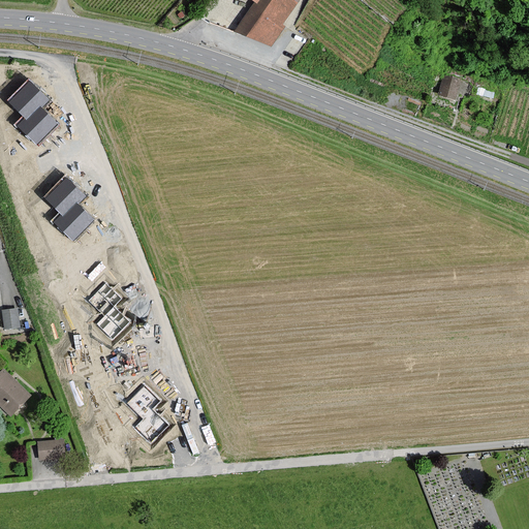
[(257,0),(256,3),(254,2),(235,31),(246,36),(271,48),(285,27),(281,25),(298,1),(298,0),(257,0)]
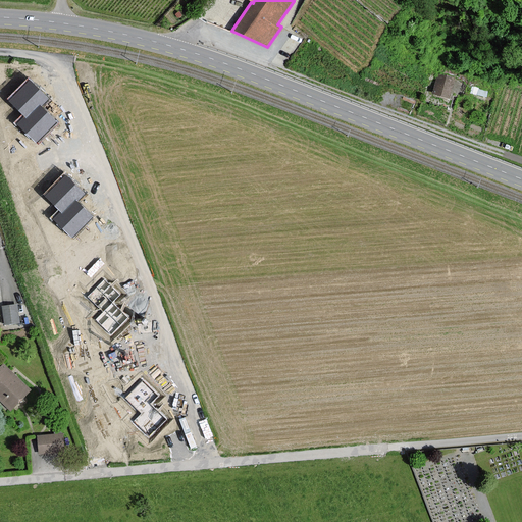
[(454,77),(438,73),(433,93),(449,97),(454,77)]
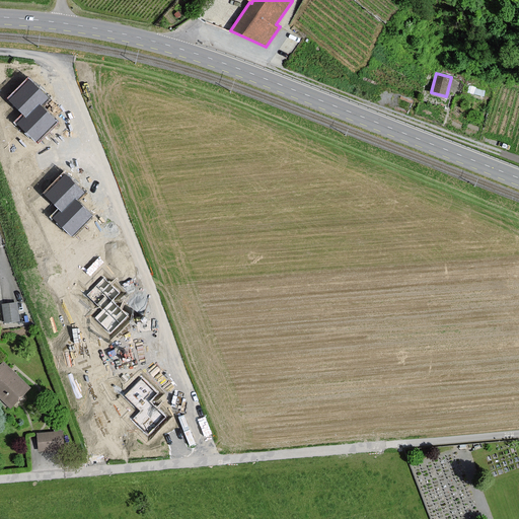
[(29,81),(10,100),(26,117),(38,105),(46,96),(29,81)]
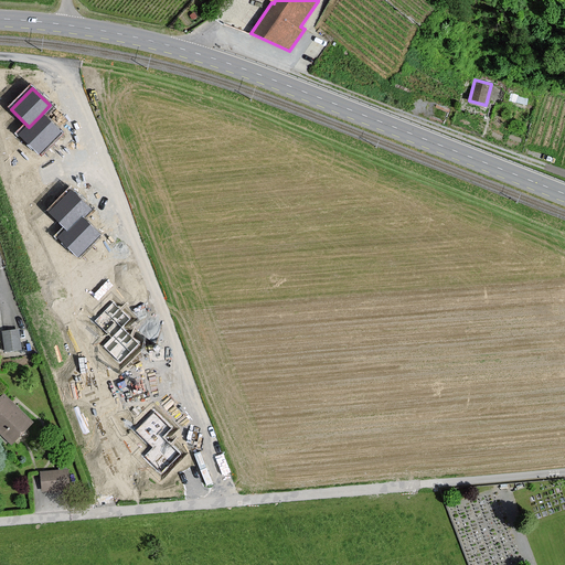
[(40,152),(60,132),(41,115),(29,127),(21,135),(40,152)]
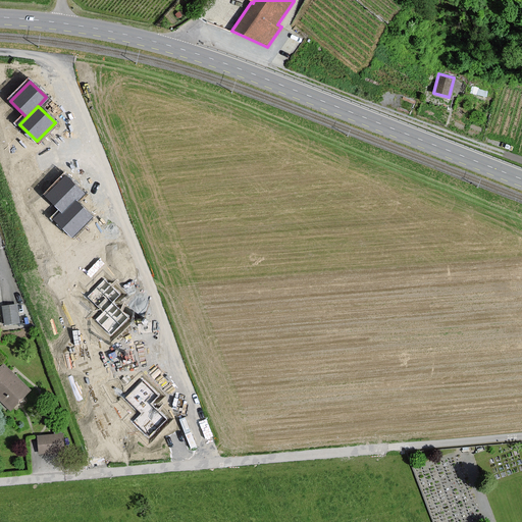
[(47,197),(63,213),(74,202),(83,193),(66,176),(47,197)]
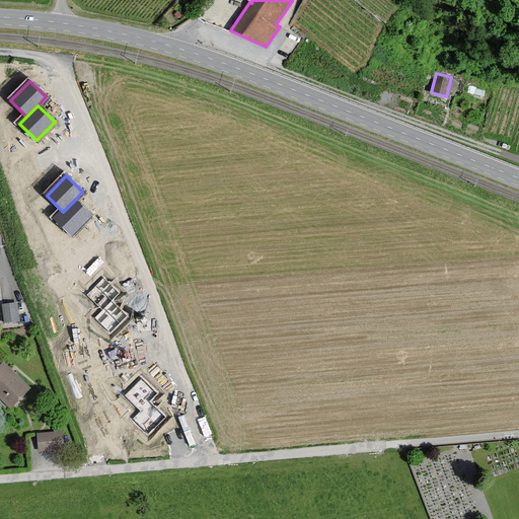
[(73,235),(91,217),(74,201),(63,212),(56,219),(73,235)]
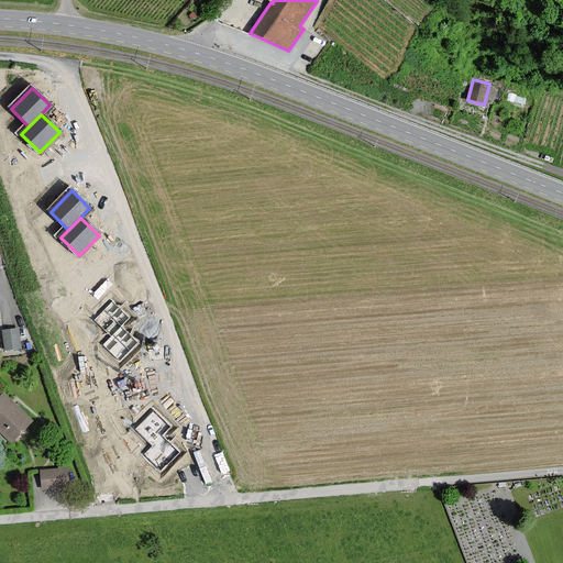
[(113,300),(92,322),(110,339),(122,327),(131,318),(113,300)]
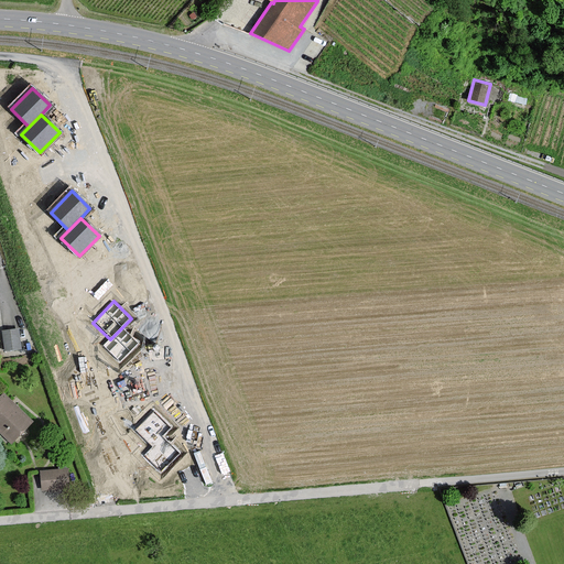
[(121,366),(141,345),(122,327),(110,339),(102,348),(121,366)]
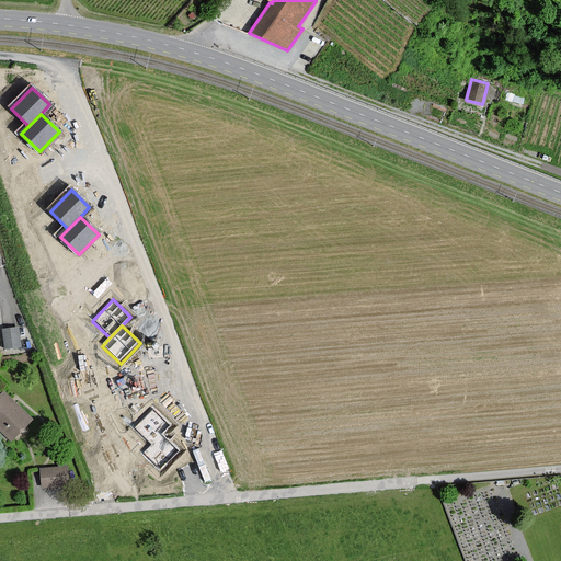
[(19,328),(2,329),(4,348),(21,347),(19,328)]
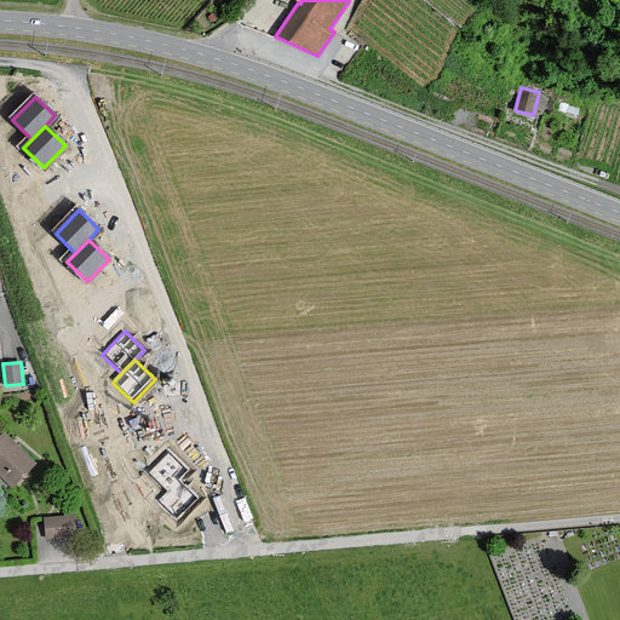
[(35,463),(3,432),(0,435),(0,476),(12,487),(35,463)]
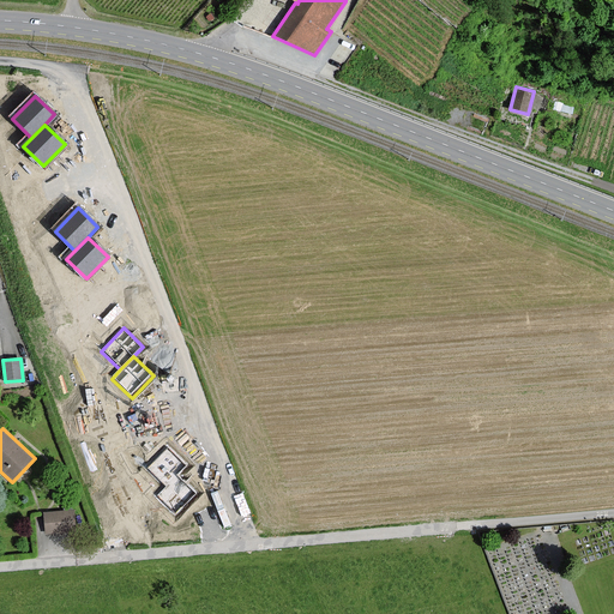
[(146,469),(166,487),(179,474),(188,464),(169,445),(146,469)]
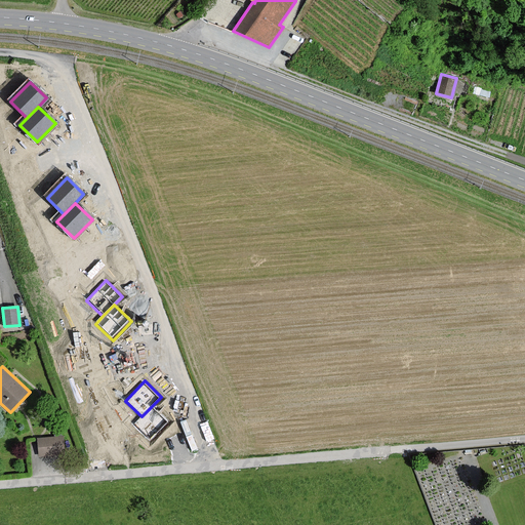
[(152,441),(170,421),(153,405),(142,416),(134,425),(152,441)]
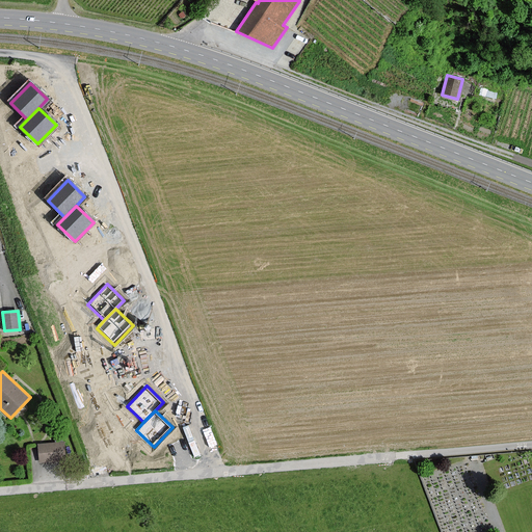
[(63,443),(38,445),(41,462),(64,460),(63,443)]
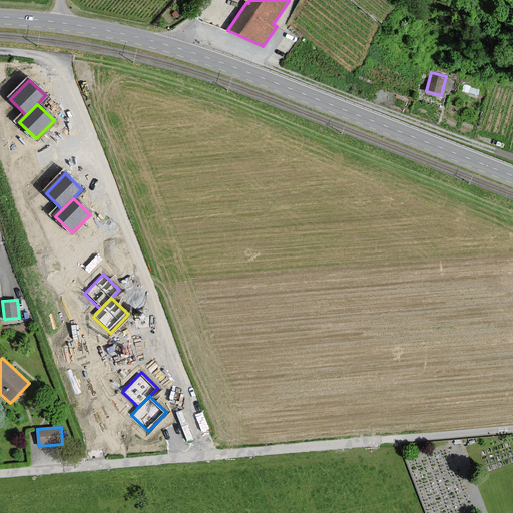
All buildings are outlined.
